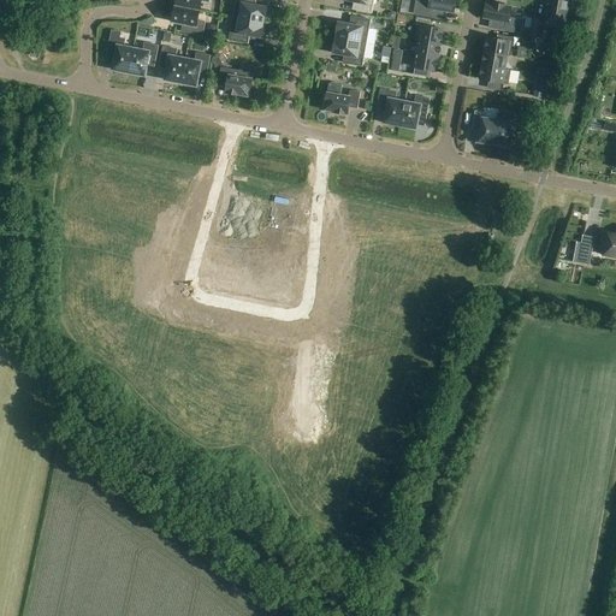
[(176,0),(176,6),(200,11),(202,1),(209,3),(208,0),(176,0)]
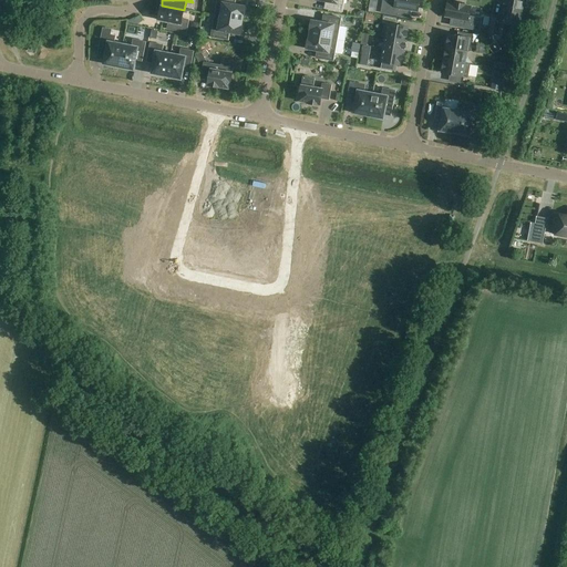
[(217,0),(215,16),(243,21),(243,16),(244,16),(245,7),(232,4),(232,0),(217,0)]
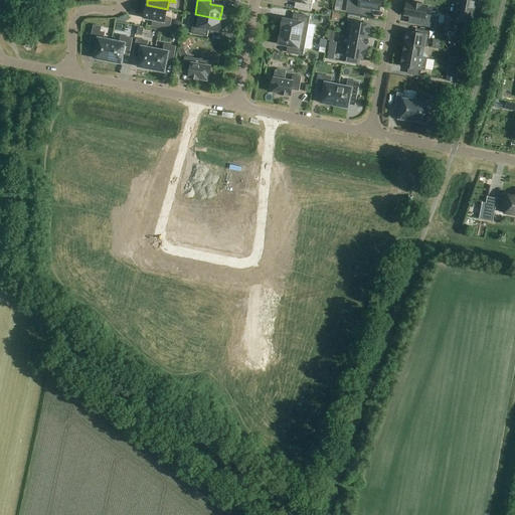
[(310,11),(312,0),(288,0),(299,2),(298,8),(310,11)]
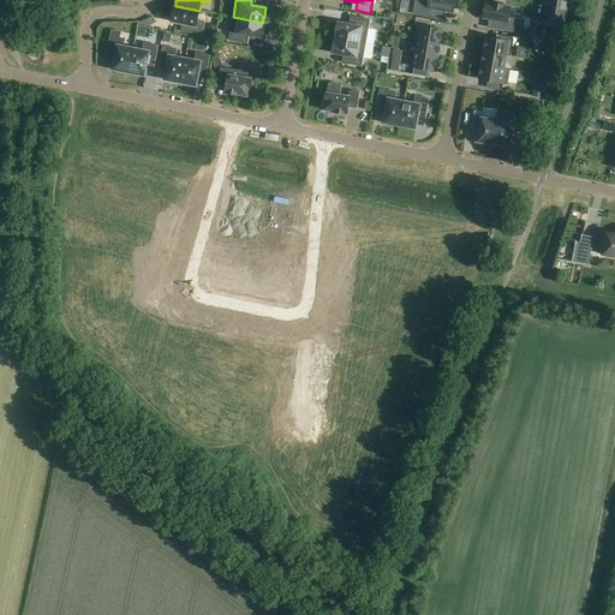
[(429,0),(429,4),(416,1),(413,15),(445,19),(446,12),(453,13),(454,0),(429,0)]
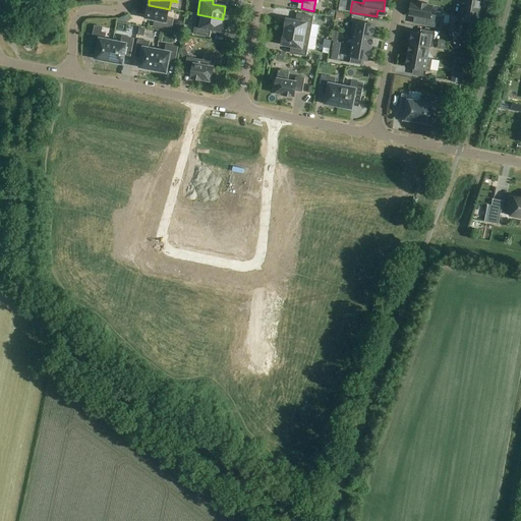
[(478,18),(480,0),(463,0),(462,8),(463,8),(462,15),(478,18)]
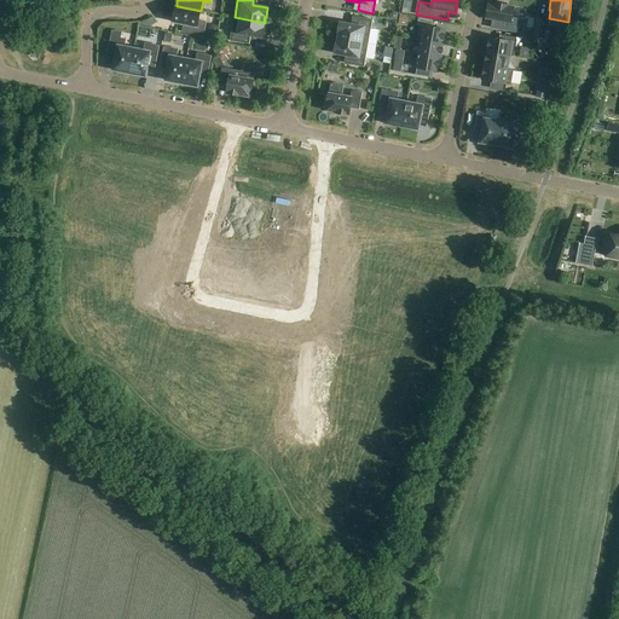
[(496,4),(489,3),(486,18),(493,21),(492,28),(524,34),(525,21),(513,18),(514,7),(509,6),(509,5),(496,3),(496,4)]
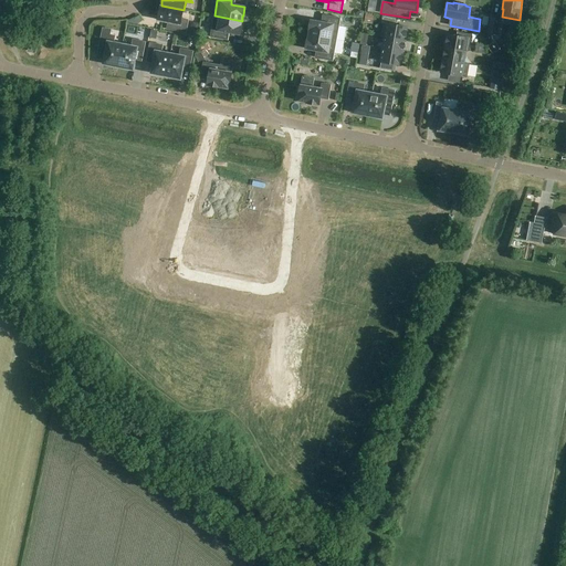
[(181,19),(184,10),(161,6),(158,20),(171,22),(170,29),(187,32),(189,20),(181,19)]
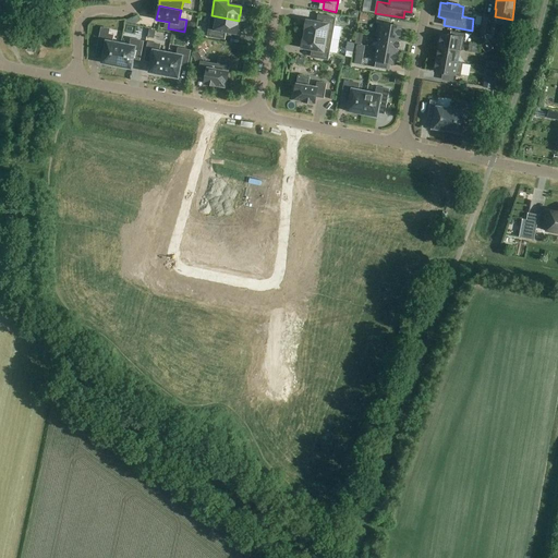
[(367,24),(370,15),(361,13),(359,22),(367,24)]
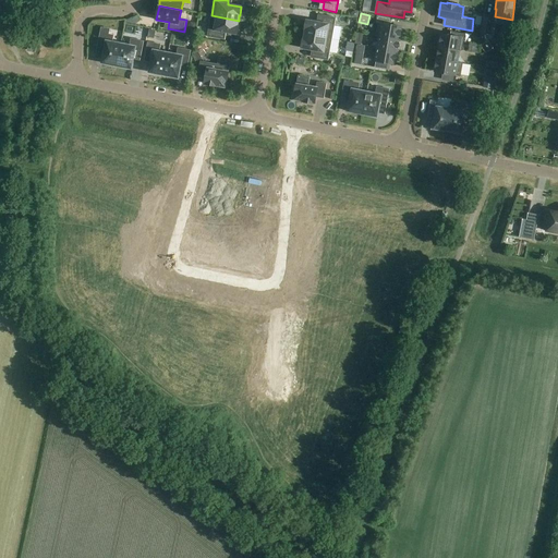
[(238,25),(239,21),(211,15),(208,36),(221,39),(222,32),(237,34),(238,25)]
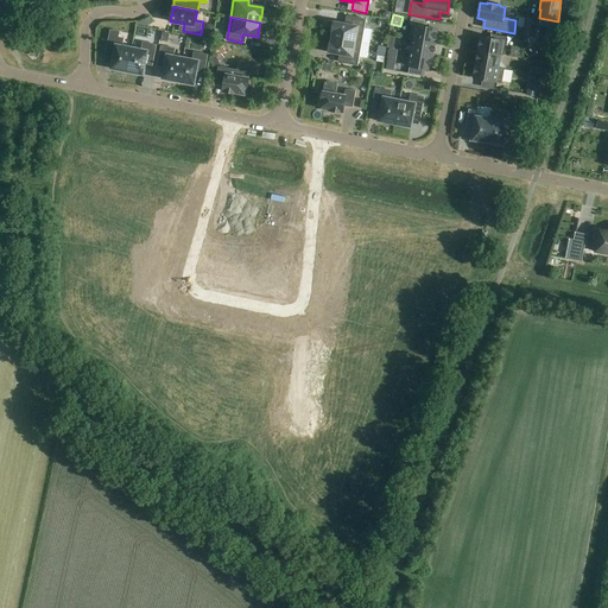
[(372,27),(381,27),(381,18),(372,17),(372,27)]
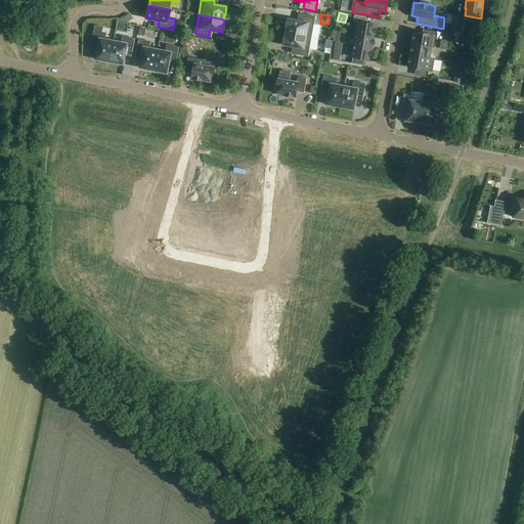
[(355,25),(353,33),(376,37),(376,35),(378,35),(379,28),(377,28),(378,26),(366,24),(367,17),(354,14),(353,24),(355,25)]
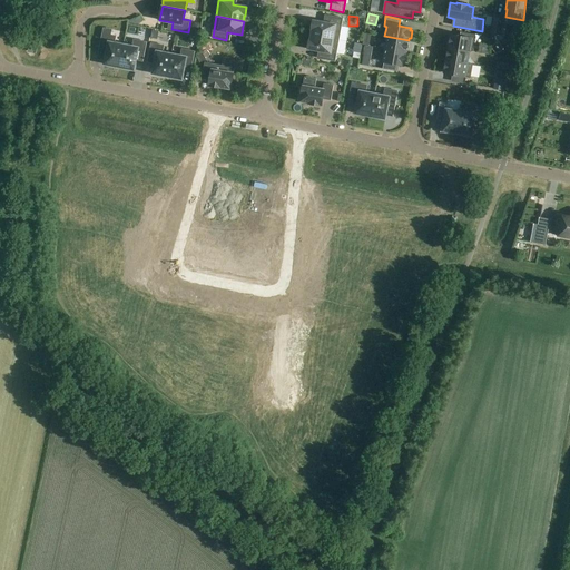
[(311,35),(338,40),(342,19),(328,17),(327,23),(313,21),(312,29),(312,30),(311,35)]
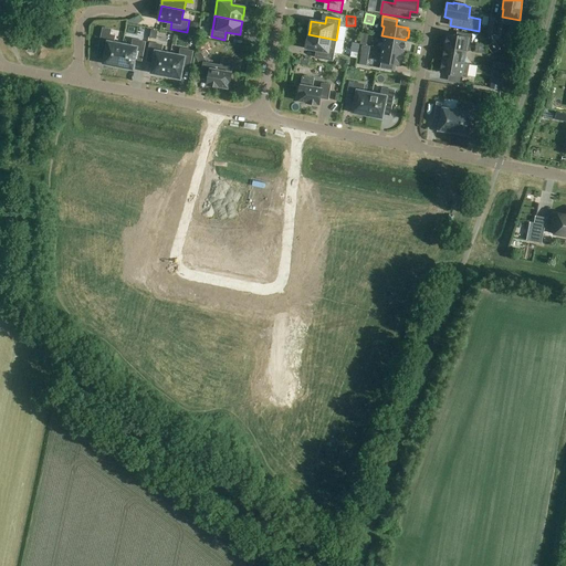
[(496,34),(500,19),(491,18),(488,33),(496,34)]
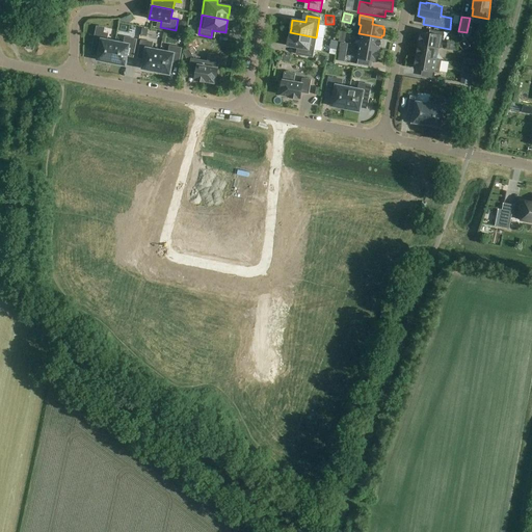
[(111,63),(115,42),(107,41),(108,34),(103,33),(104,28),(97,27),(92,47),(100,48),(97,60),(111,63)]
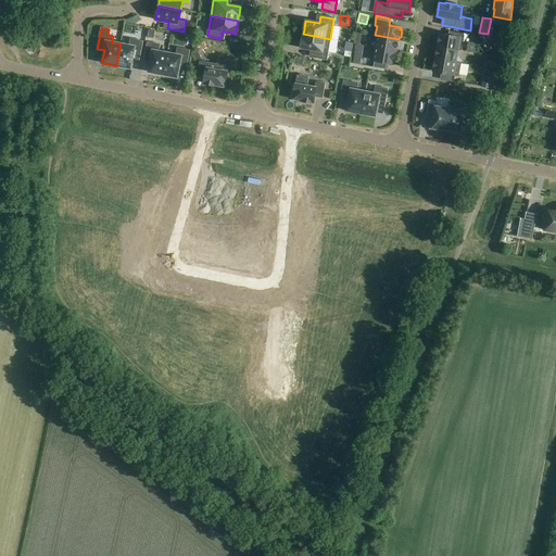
[(155,38),(156,32),(148,29),(147,37),(155,38)]
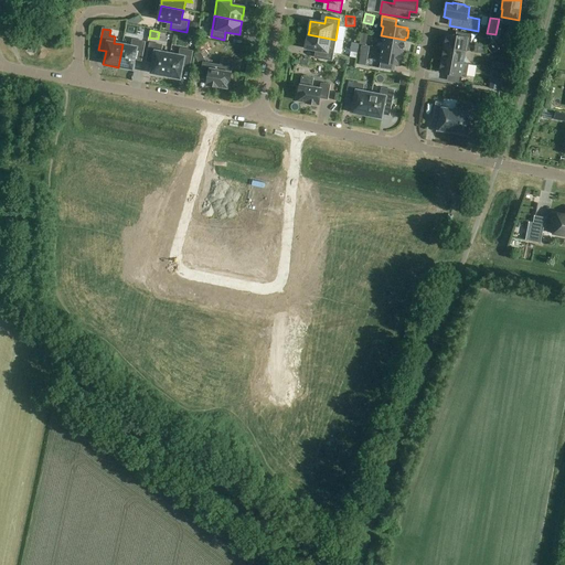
[(332,61),(336,40),(308,34),(308,40),(307,40),(306,49),(319,51),(318,59),(332,61)]
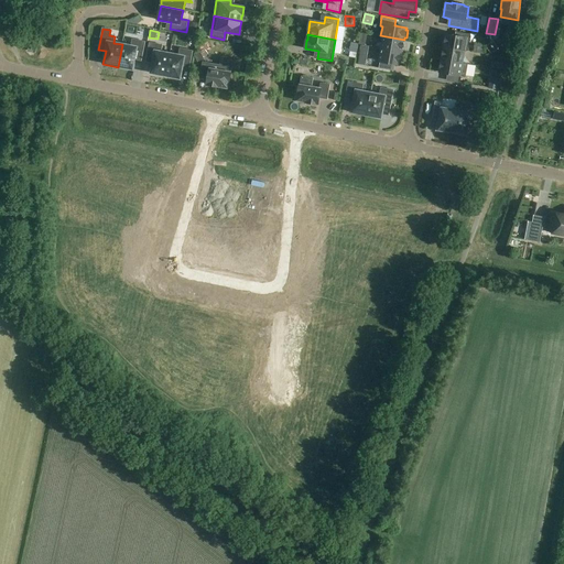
[(444,47),(464,51),(466,39),(446,34),(446,36),(444,36),(443,44),(444,44),(444,47)]
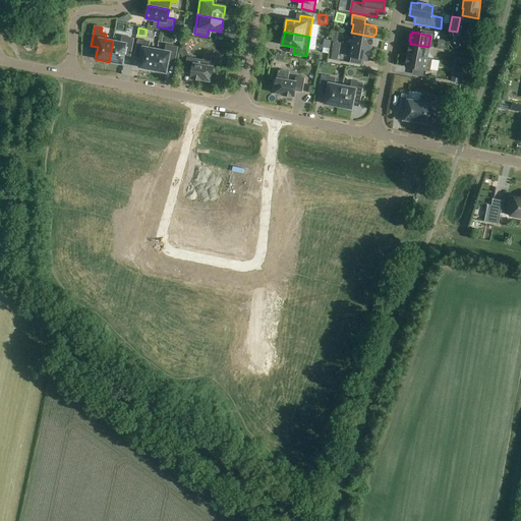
[(354,37),(352,45),(370,48),(373,37),(351,33),(351,36),(354,37)]
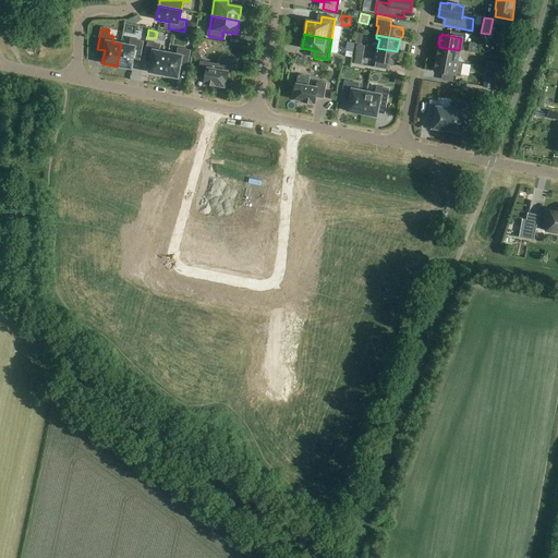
[(121,44),(117,67),(131,69),(134,57),(140,58),(143,41),(131,39),(130,46),(121,44)]
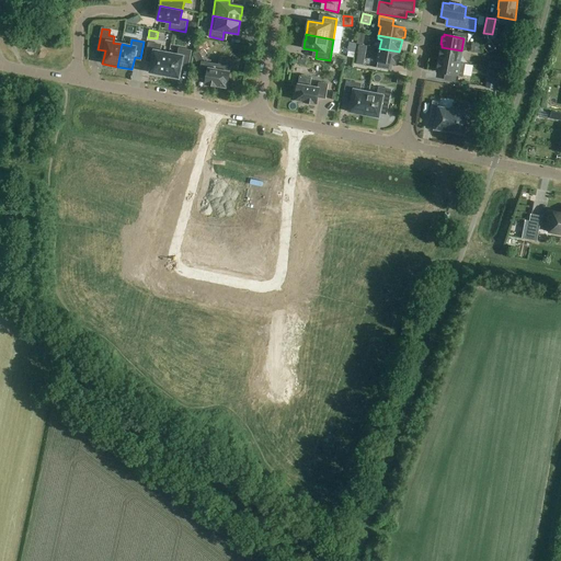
[(164,76),(169,54),(160,52),(161,45),(149,43),(146,59),(152,60),(150,73),(164,76)]
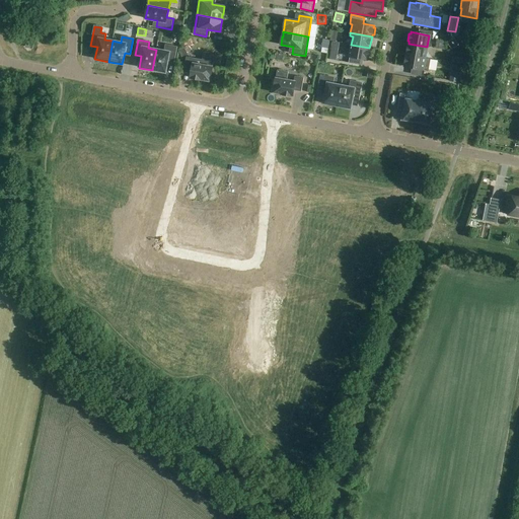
[(436,49),(444,50),(445,43),(437,41),(436,49)]
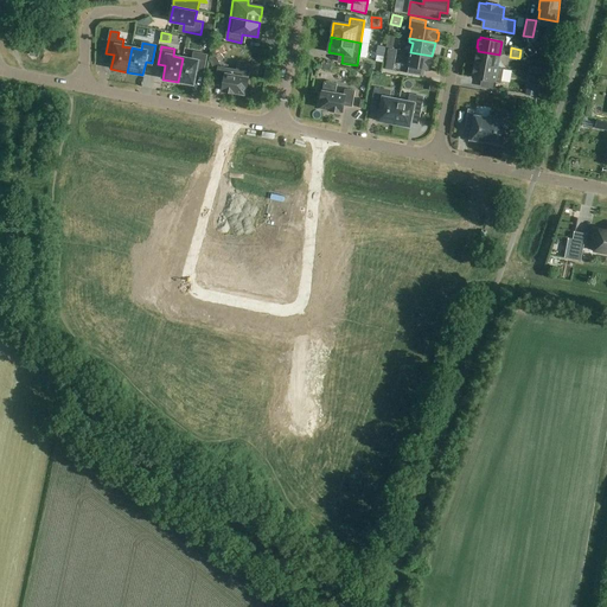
[(478,51),(475,64),(497,68),(499,55),(478,51)]
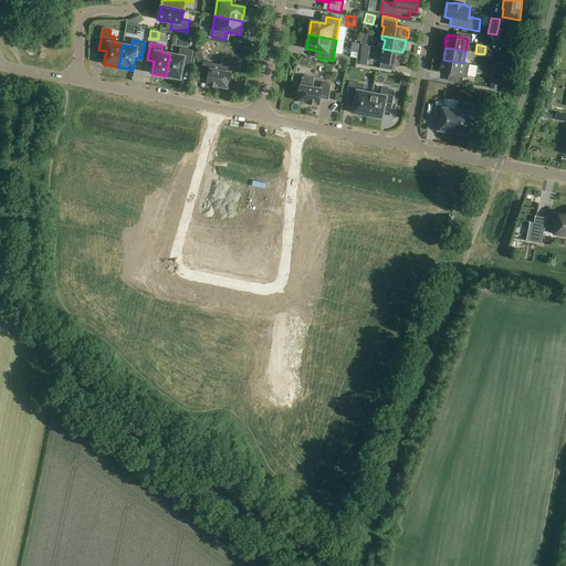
[(170,54),(166,76),(180,80),(184,66),(190,67),(192,52),(180,49),(179,55),(170,54)]
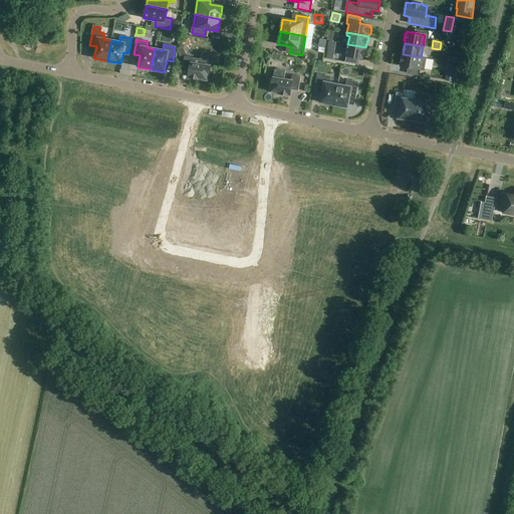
[(363,59),(365,47),(347,44),(345,56),(363,59)]
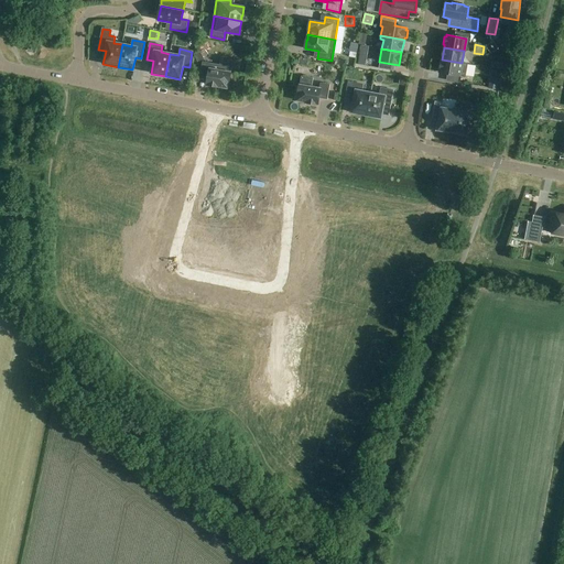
[(198,62),(204,58),(201,52),(194,56),(198,62)]
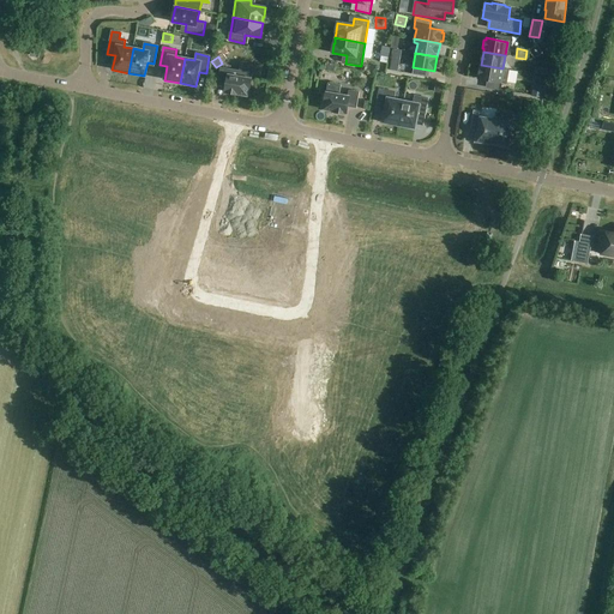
[(509,70),(503,68),(481,65),(479,79),(506,84),(509,70)]
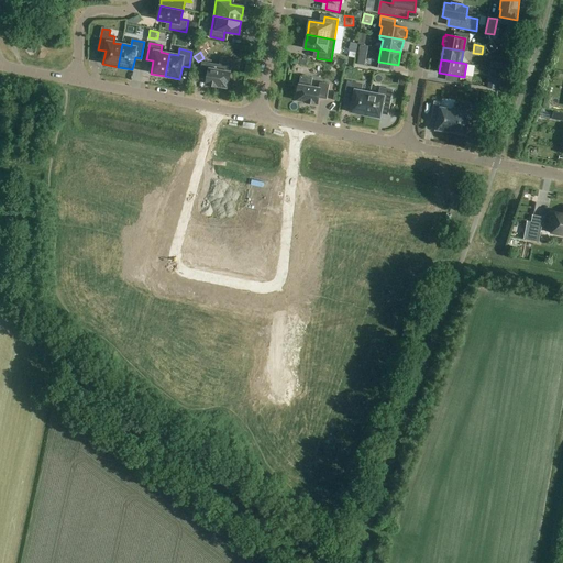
[(230,73),(231,64),(220,63),(219,70),(210,69),(211,64),(202,63),(200,76),(208,77),(207,85),(208,85),(208,86),(217,87),(217,86),(227,88),(228,81),(229,81),(230,73)]
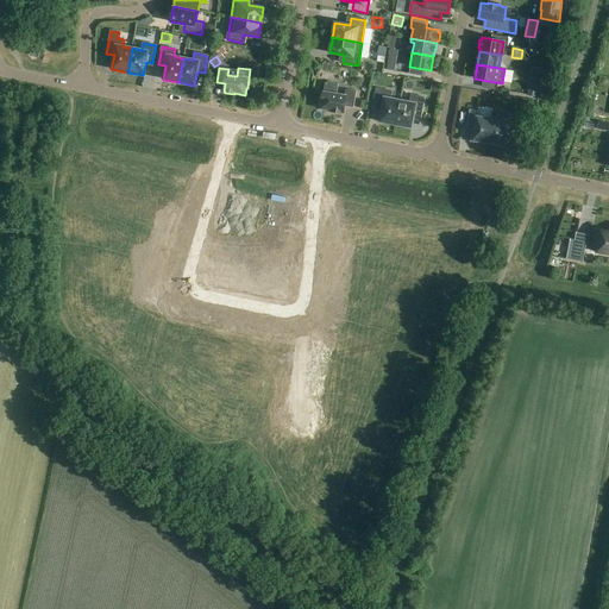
[(531,76),(529,86),(540,88),(541,77),(531,76)]
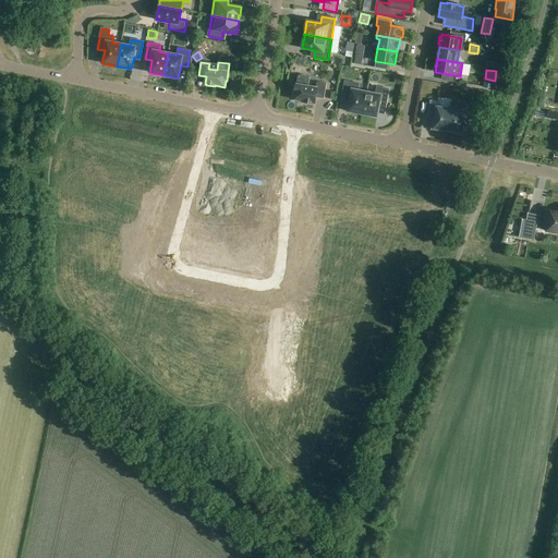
[(316,88),(307,86),(310,77),(299,76),(294,99),(304,101),(313,104),(313,102),(315,102),(316,97),(324,98),(326,84),(317,83),(316,88)]
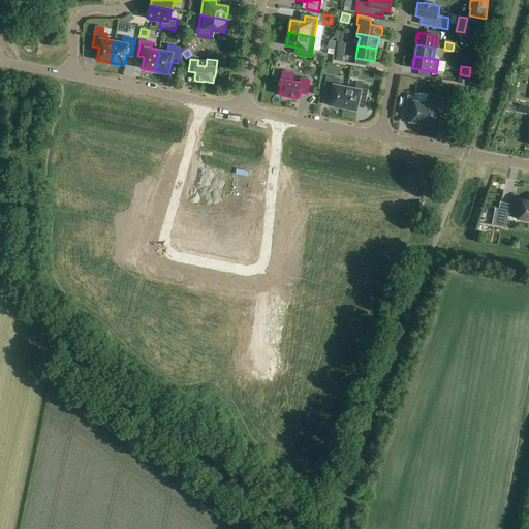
[(343,109),(347,87),(339,86),(340,80),(327,76),(323,92),(332,93),(330,105),(343,109)]
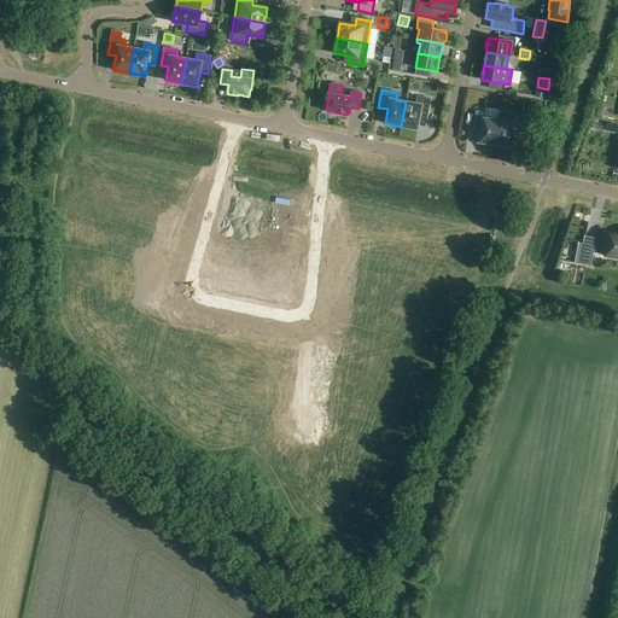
[(406,101),(401,127),(418,129),(420,116),(427,117),(431,99),(418,97),(417,104),(406,101)]
